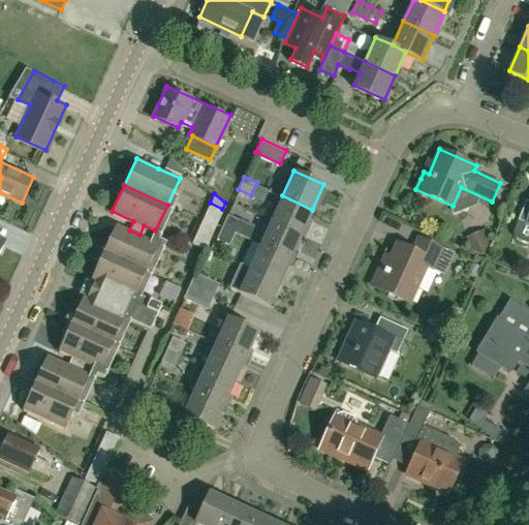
[(302,234),(312,210),(282,195),(272,219),(302,234)]
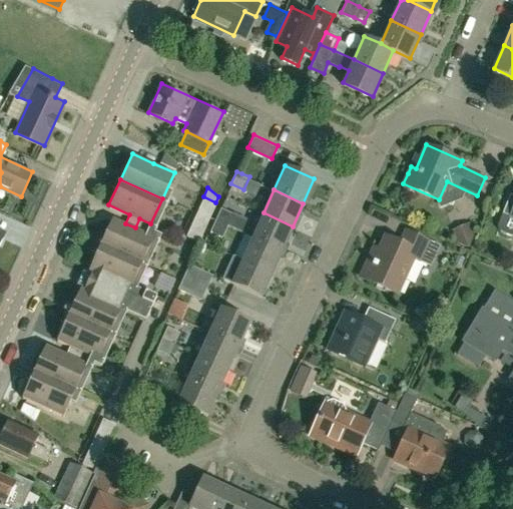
[(512,191),(510,191),(503,211),(498,224),(500,229),(512,233),(512,191)]
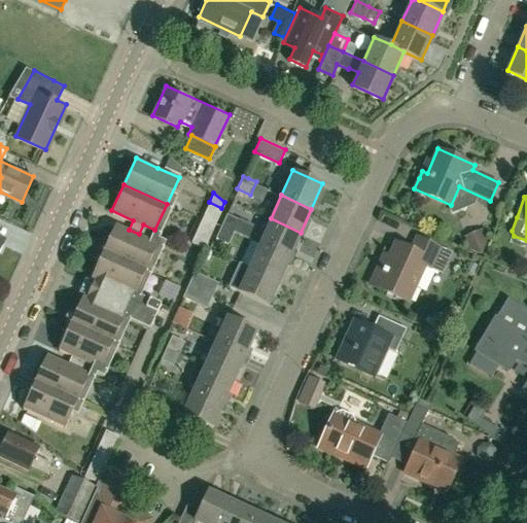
[(218,215),(221,208),(209,202),(205,210),(218,215)]
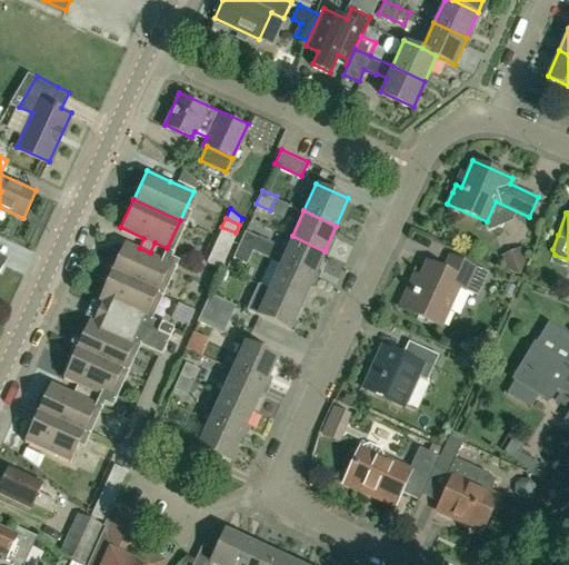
[(232,241),(236,233),(221,227),(218,235),(232,241)]
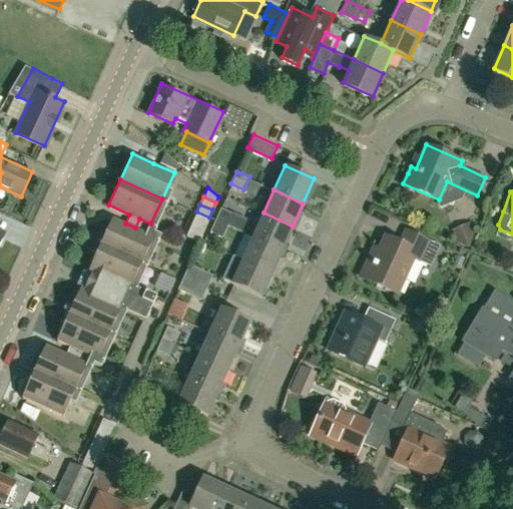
[(221,205),(216,217),(228,222),(233,211),(221,205)]
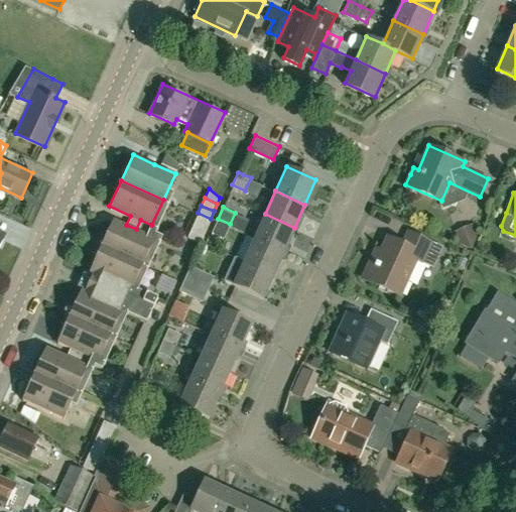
[(208,226),(211,219),(198,213),(195,221),(208,226)]
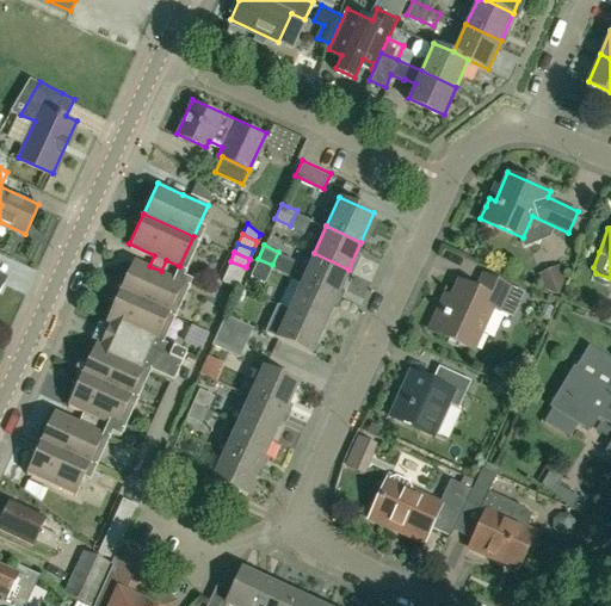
[(337,295),(349,270),(314,253),(302,279),(337,295)]
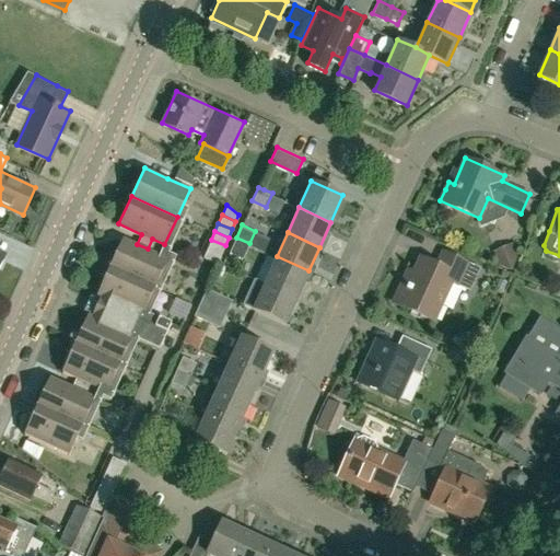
[(159,254),(161,250),(164,244),(152,239),(148,248),(137,244),(121,236),(109,265),(154,286),(167,258),(159,254)]
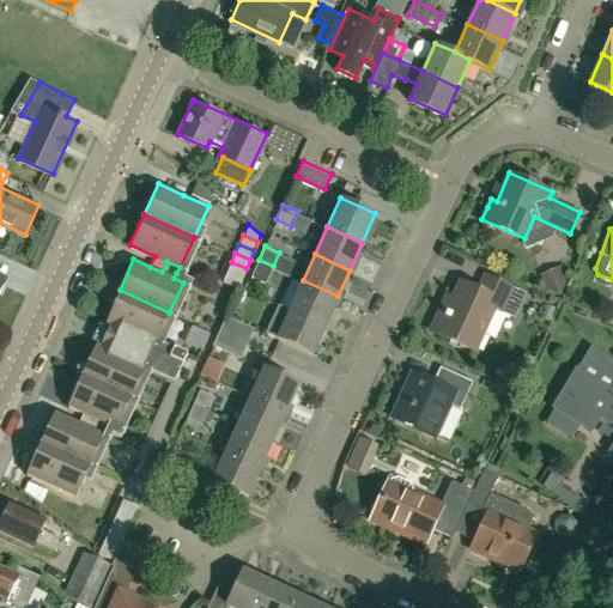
[(267,280),(273,266),(259,260),(252,273),(267,280)]
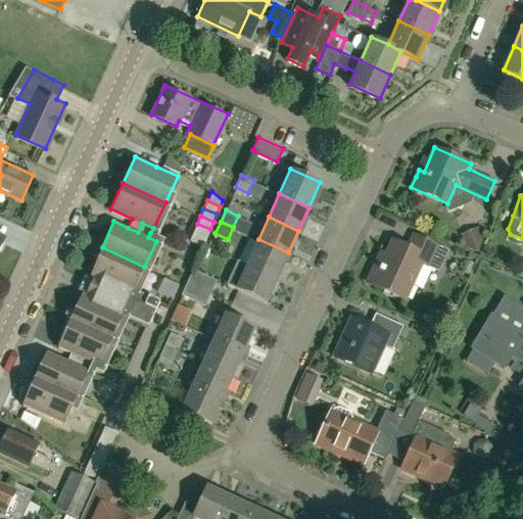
[(206,237),(210,229),(197,224),(193,231),(206,237)]
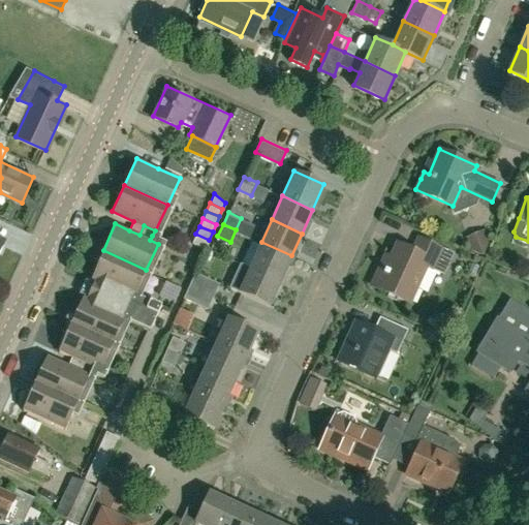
[(206,247),(209,240),(195,234),(192,242),(206,247)]
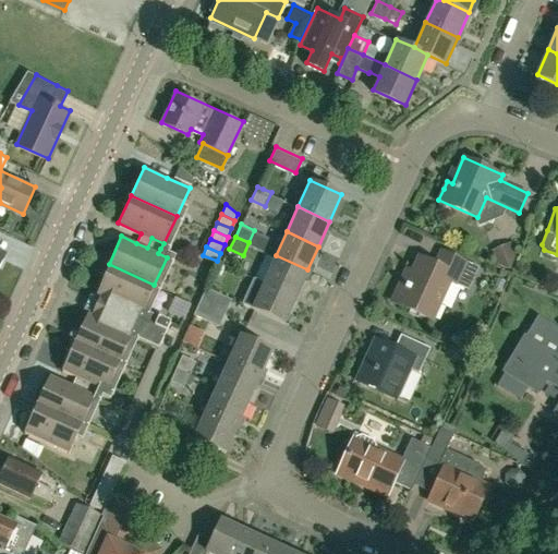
[(449,278),(457,281),(469,287),(478,266),(466,262),(441,250),(435,264),(419,256),(414,268),(408,265),(392,300),(432,318),(449,278)]
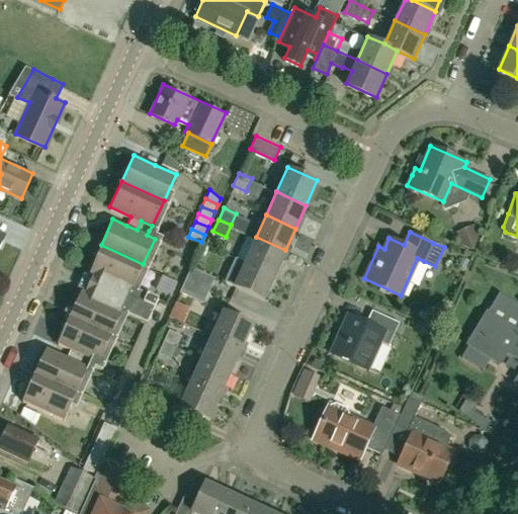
[(275,273),(285,250),(256,237),(246,260),(275,273)]
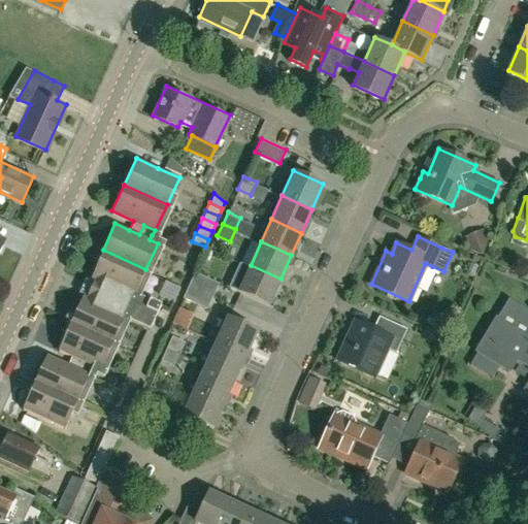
[(145,269),(103,250),(91,275),(123,291),(121,293),(125,294),(126,292),(133,296),(145,269)]
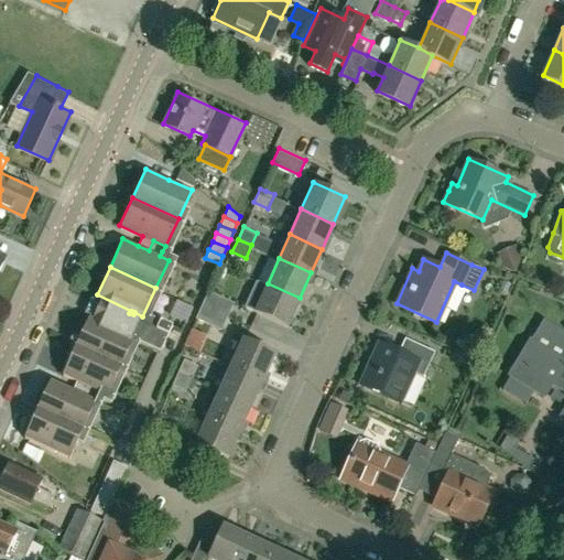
[(289,323),(300,298),(268,283),(257,278),(246,303),(256,308),(289,323)]
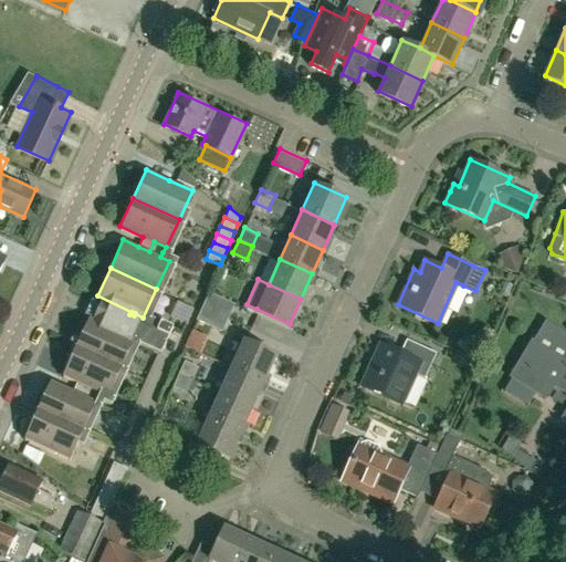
[(209,289),(202,304),(229,316),(236,301),(209,289)]
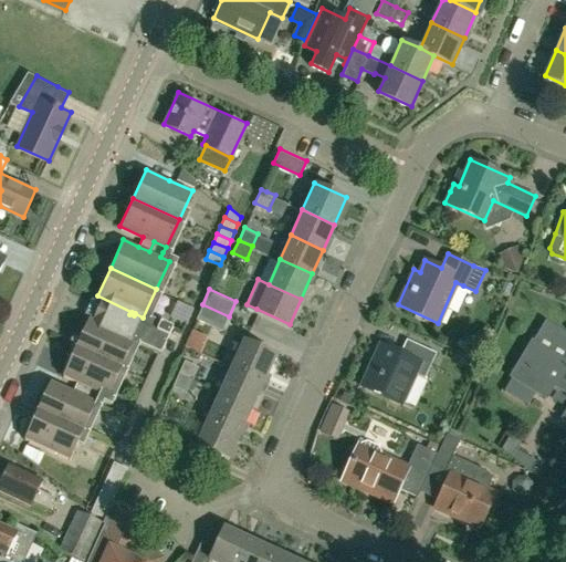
[(223,329),(229,316),(202,304),(196,316),(223,329)]
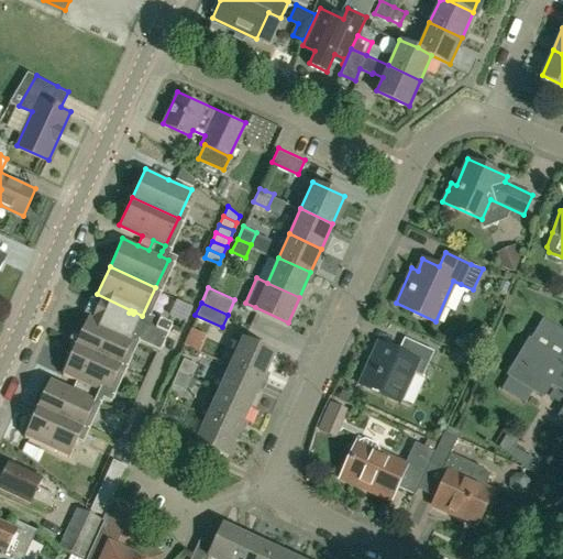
[(170,322),(148,313),(148,315),(141,333),(150,338),(162,343),(170,322)]
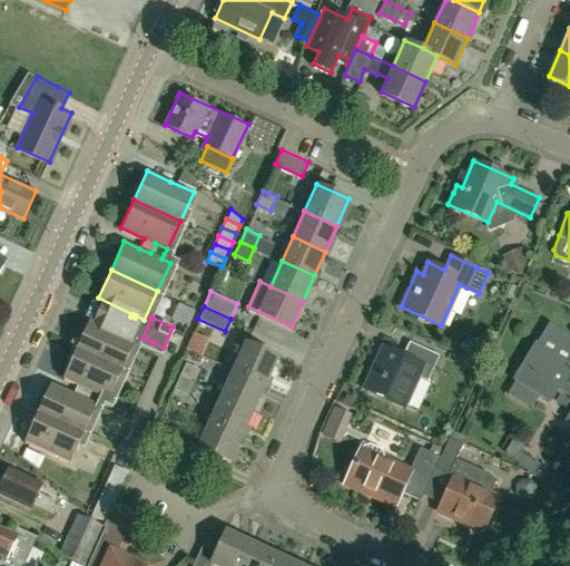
[(135,340),(111,329),(88,319),(76,348),(121,368),(135,340)]
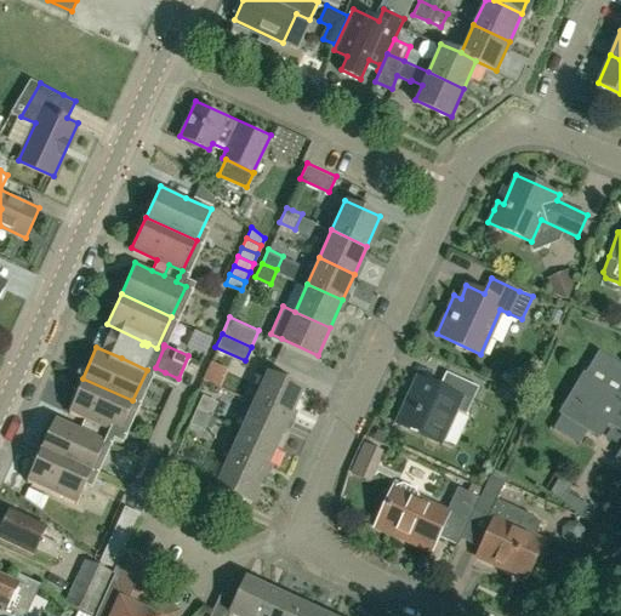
[(620,361),(599,349),(586,371),(584,370),(567,399),(596,416),(597,415),(609,422),(620,429),(620,361)]
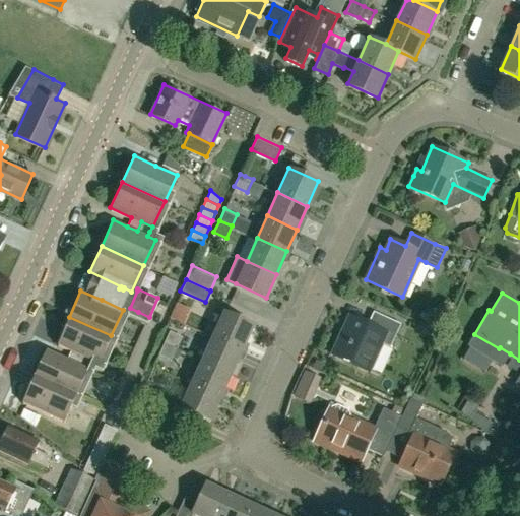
[(183,304),(178,317),(197,324),(202,312),(183,304)]
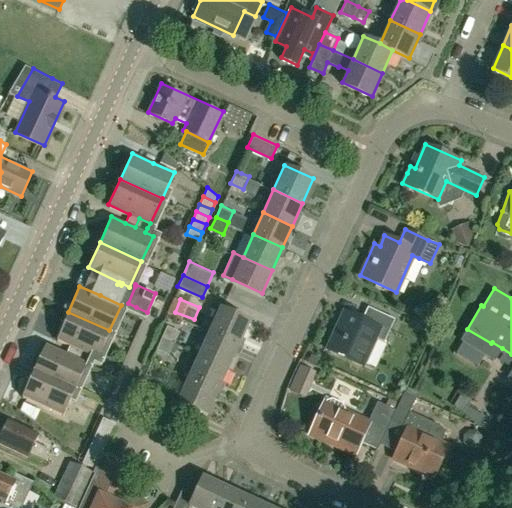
[(385,340),(395,316),(369,304),(363,317),(344,309),(327,346),(359,361),(371,334),(385,340)]
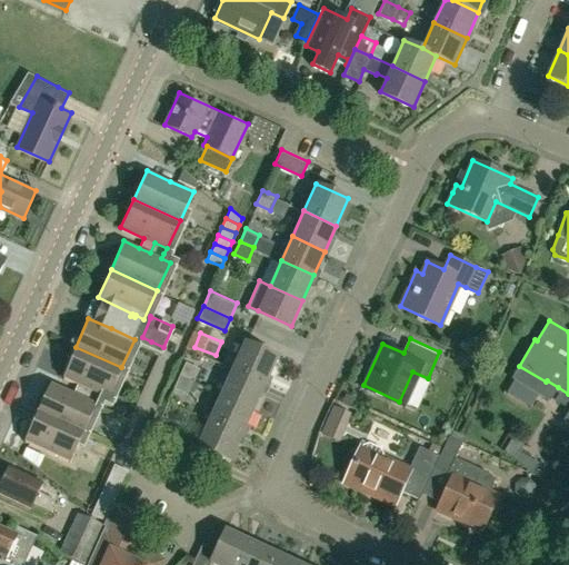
[(245,340),(233,366),(266,380),(278,355),(245,340)]
